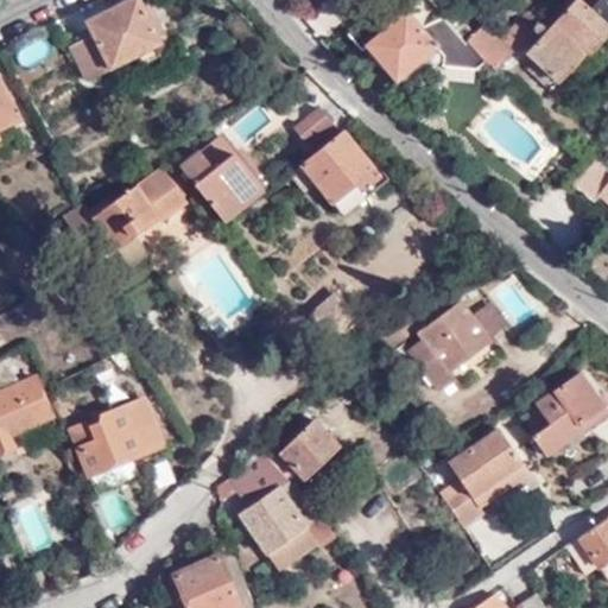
[(139,0),(130,0),(87,20),(93,32),(68,45),(86,80),(160,43),(139,0)]
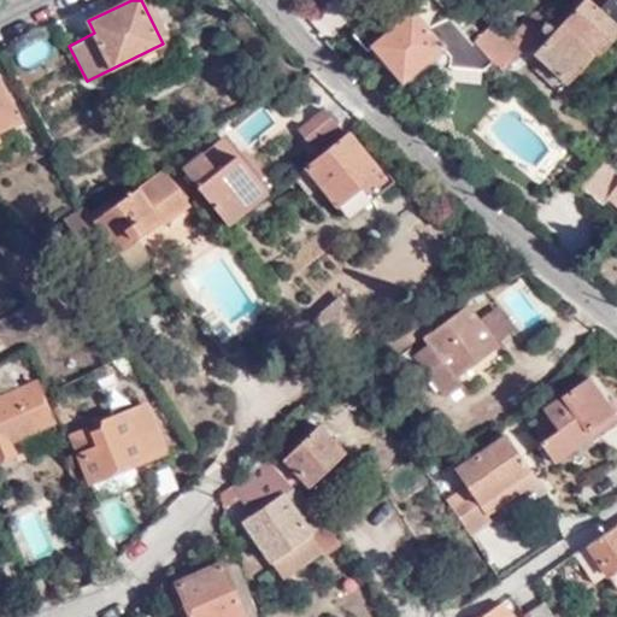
[(434,0),(444,10),(456,0),(434,0)]
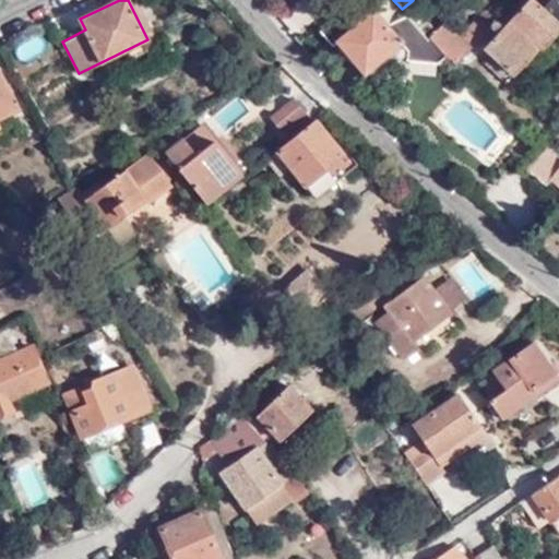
[(558,27),(558,24),(531,0),(527,0),(483,48),(509,74),(523,60),(536,47),(539,50),(558,27)]
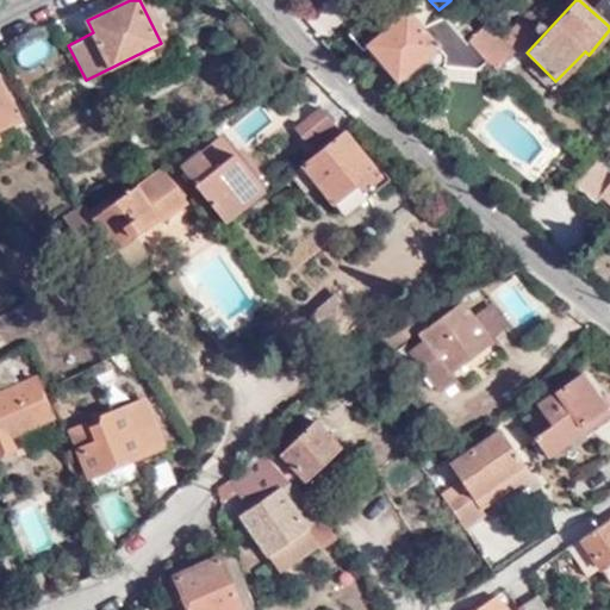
[(487,62),(497,70),(543,22),(531,10),(503,39),(485,23),(467,39),(487,62)]
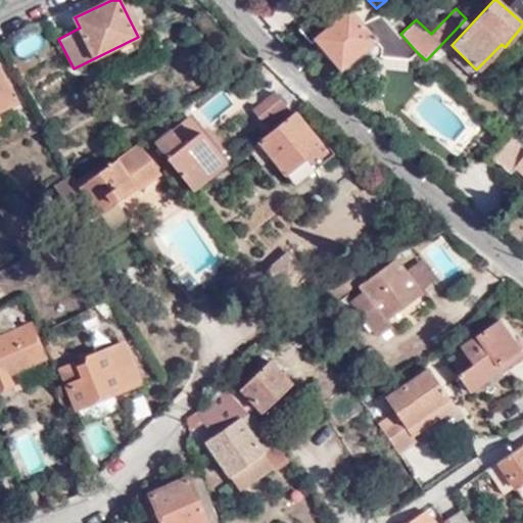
[(317,21),(294,33),(306,46),(313,41),(349,79),(379,81),(382,56),(411,58),(418,53),(400,34),(382,14),(359,24),(347,10),(337,18),(332,14),(317,21)]
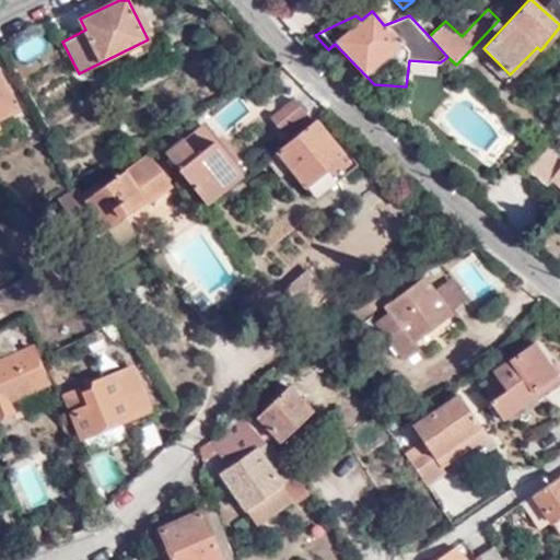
[(37,34),(12,50),(22,65),(47,48),(37,34)]
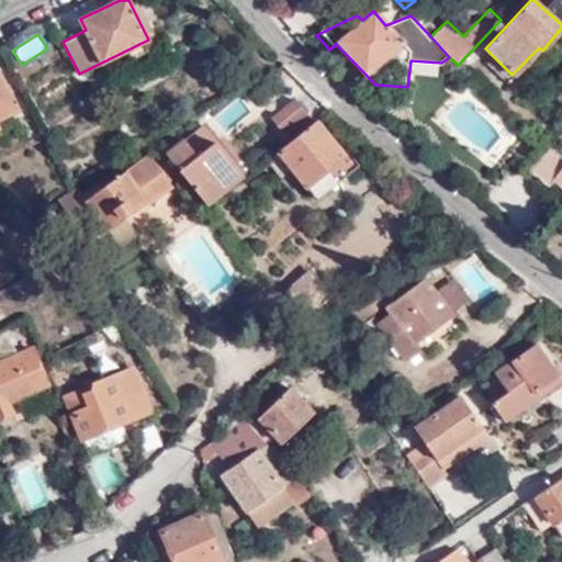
[(538,72),(526,60),(512,75),(524,86),(538,72)]
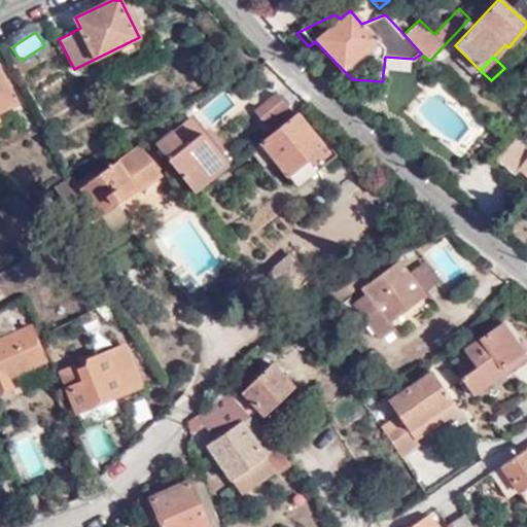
[(0,110),(15,103),(0,73),(0,110)]
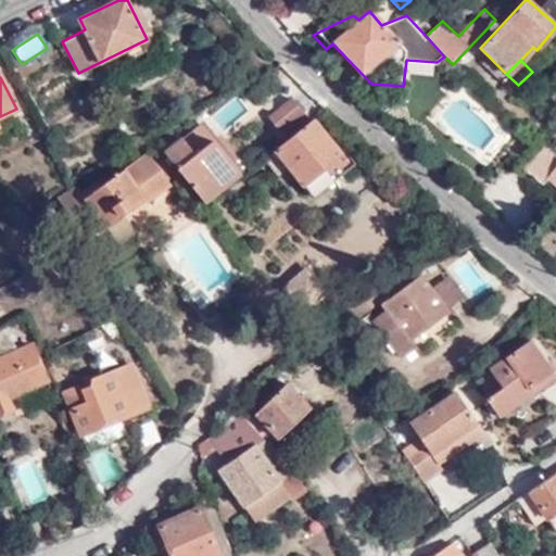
[(295,99),(273,116),(287,135),(311,116),(295,99)]
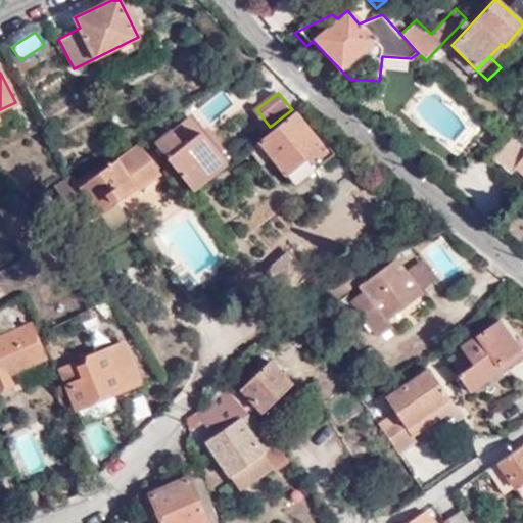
[(334,153),(296,110),(252,146),(268,162),(273,158),(293,183),(334,153)]
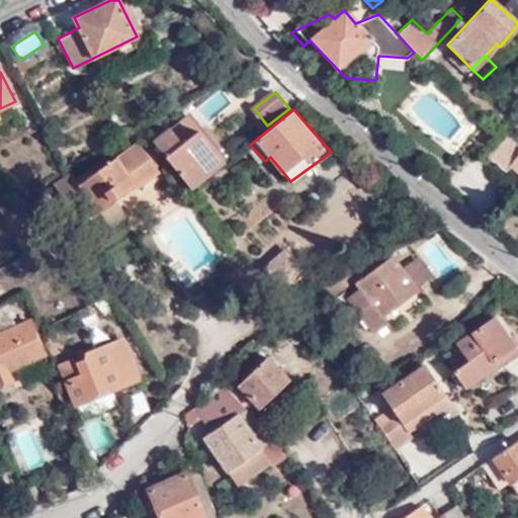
[(188,116),(172,128),(183,144),(200,131),(188,116)]
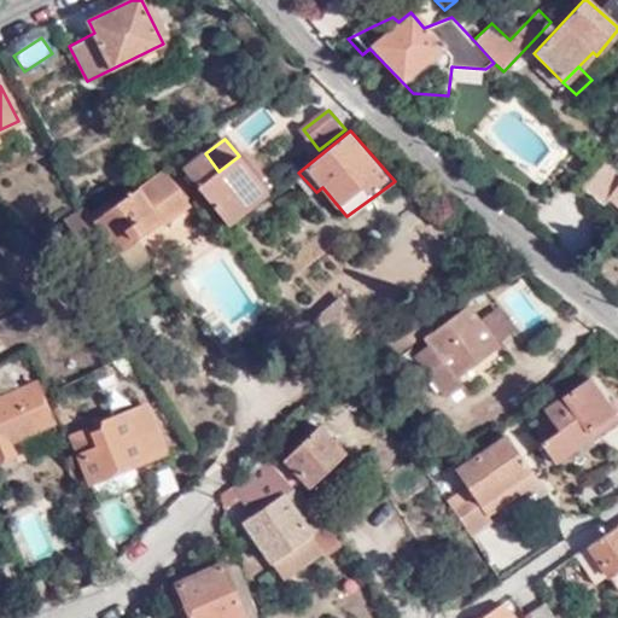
[(205,153),(185,170),(228,222),(268,192),(239,156),(219,172),(205,153)]
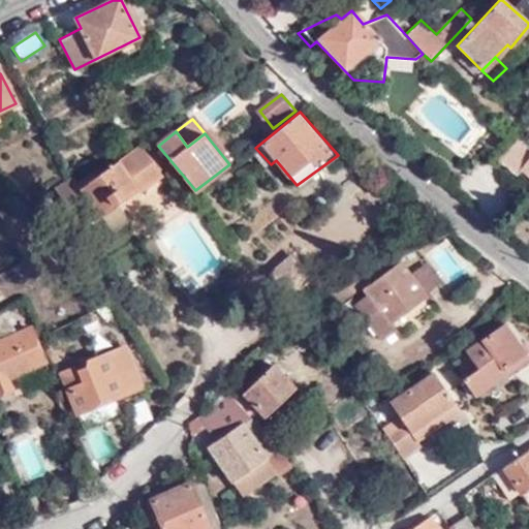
[(528,173),(528,147),(520,139),(500,163),(516,177),(524,169),(528,173)]
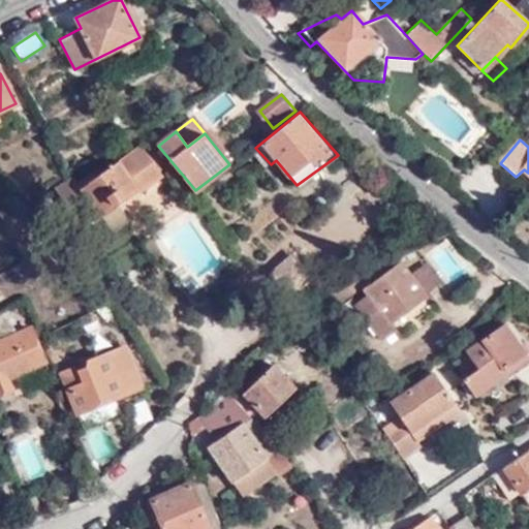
[(95,207),(99,213),(159,169),(141,143),(94,175),(90,170),(75,183),(70,177),(53,187),(67,205),(63,209),(80,230),(91,222),(89,220),(85,214),(95,207)]
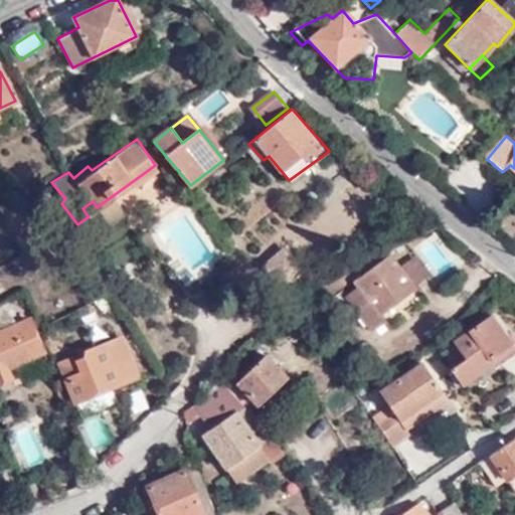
[(87,214),(97,207),(93,201),(82,208),(87,214)]
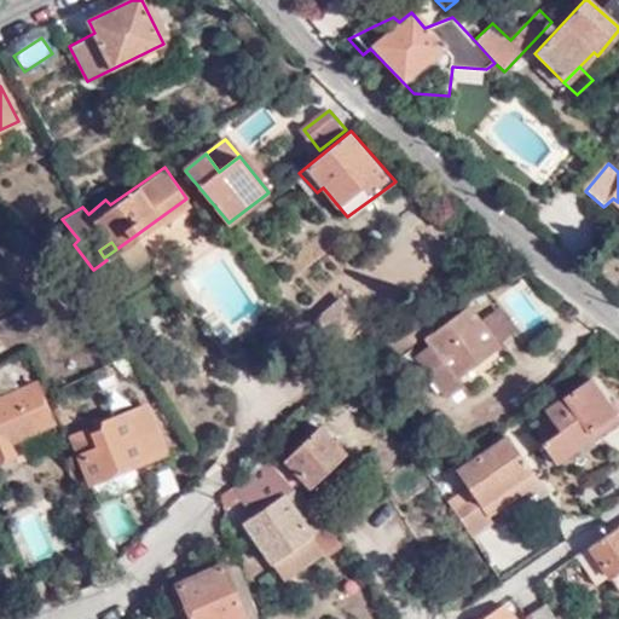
[(311,324),(335,350),(362,324),(336,299),(311,324)]
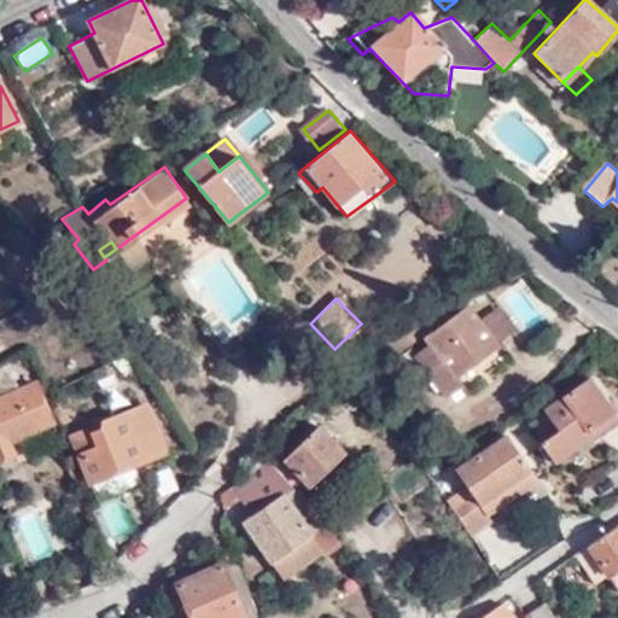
[(455,374),(497,343),(479,320),(466,301),(418,325),(424,333),(430,342),(415,353),(447,394),(461,383),(455,374)]
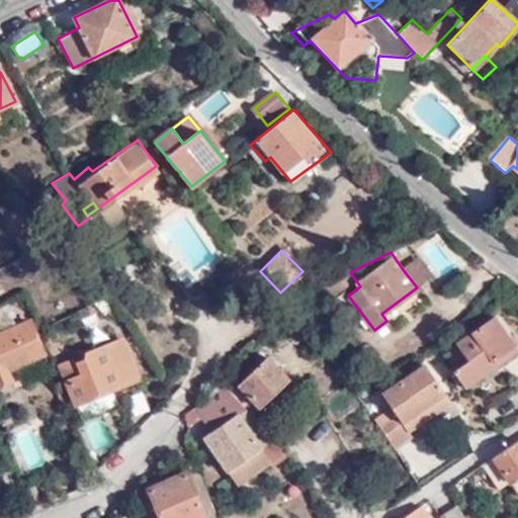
[(417,287),(432,275),(418,256),(402,268),(417,287)]
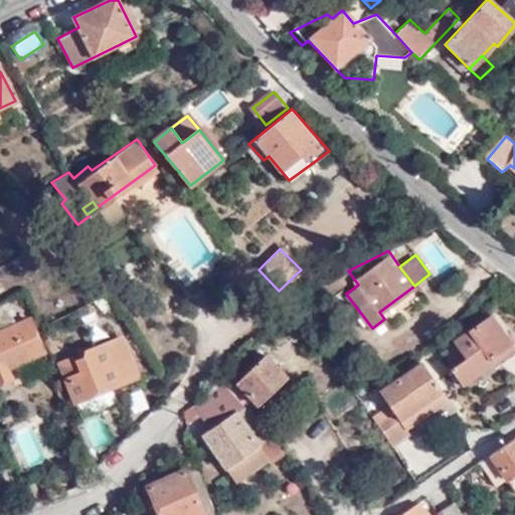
[(19,327),(11,309),(0,313),(0,385),(1,385),(4,393),(15,389),(11,380),(14,378),(10,368),(46,354),(31,321),(19,327)]
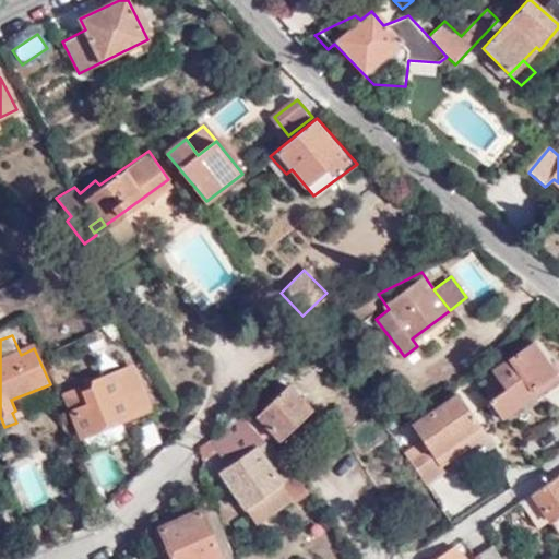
[(532,342),(489,369),(501,389),(486,397),(499,418),(535,395),(531,389),(554,375),(532,342)]
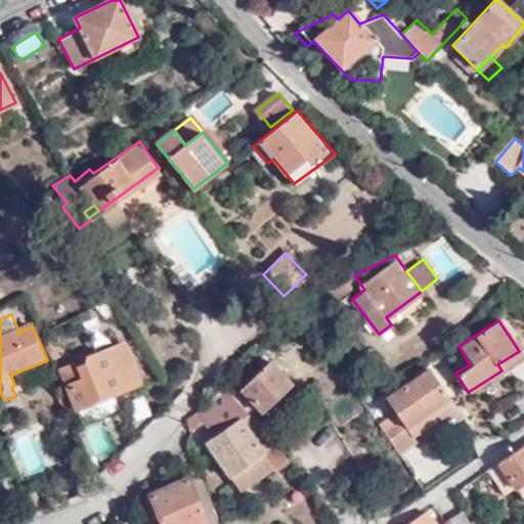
[(470,364),(459,346),(444,356),(455,373),(470,364)]
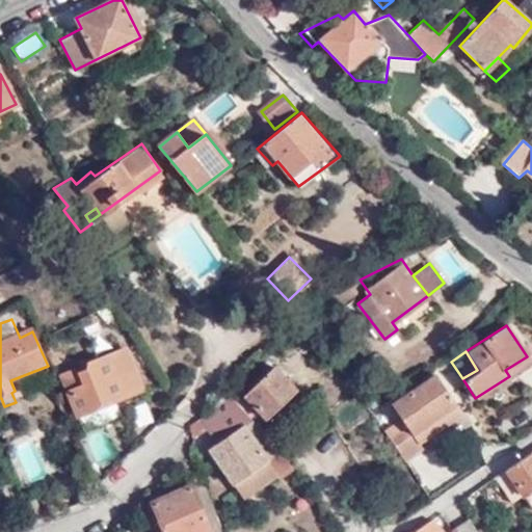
[(125,353),(61,380),(77,416),(141,391),(125,353)]
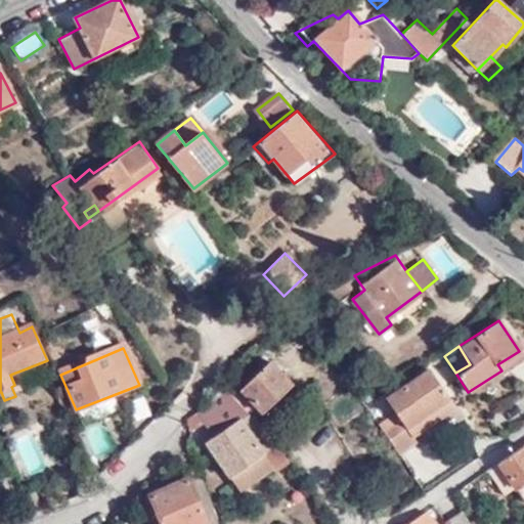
[(245,380),(241,376),(225,390),(234,400),(244,392),(274,427),(305,398),(273,364),(263,373),(258,366),(245,380)]
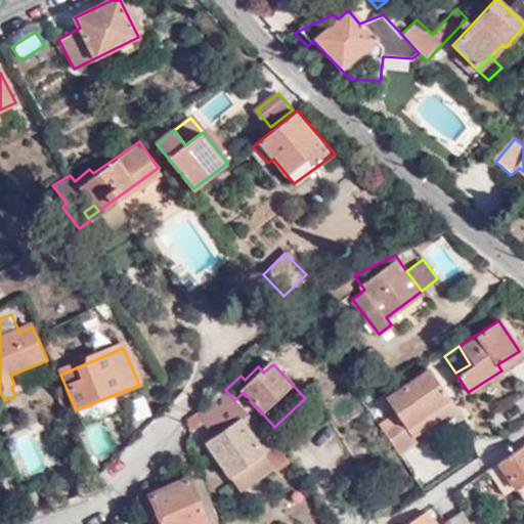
[(377,425),(397,453),(416,442),(410,433),(454,405),(428,366),(384,396),(395,411),(377,425)]
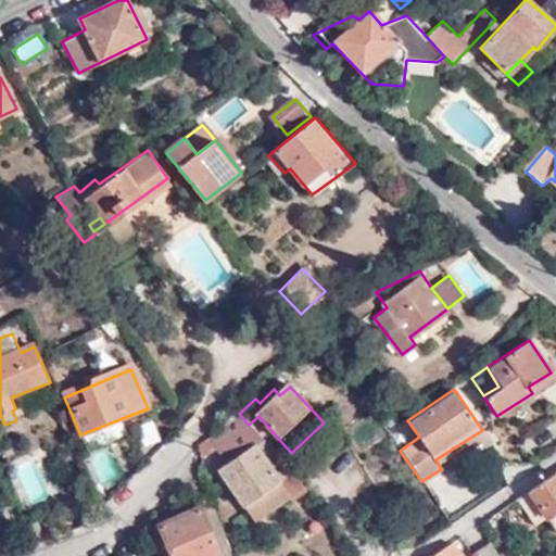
[(253,520),(288,495),(279,484),(292,476),(273,450),(249,425),(239,414),(230,421),(250,450),(226,467),(218,472),(253,520)]
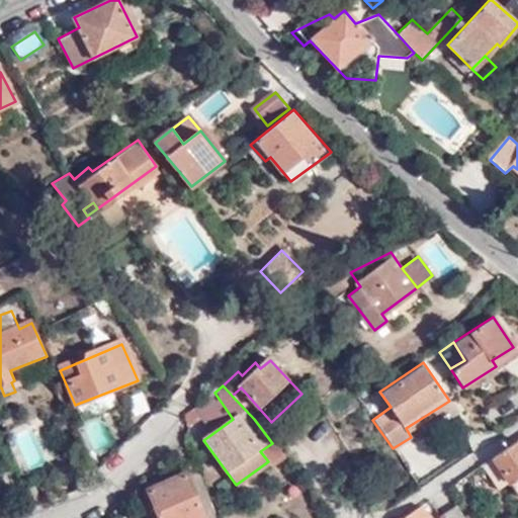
[(192,410),(210,435),(233,419),(214,393),(202,403),(192,410)]
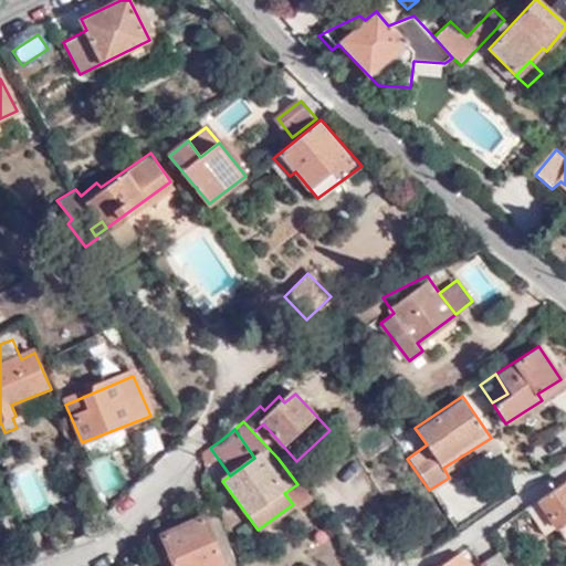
[(565,478),(538,498),(557,525),(565,540),(565,478)]
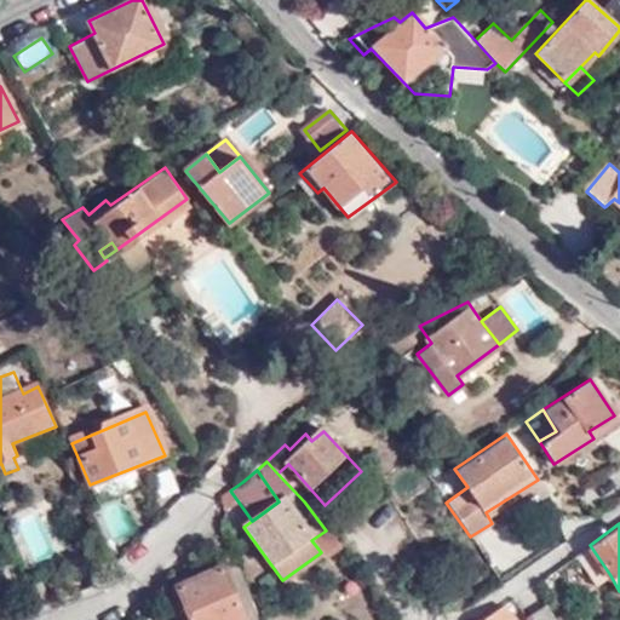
[(326,560),(340,550),(326,530),(311,540),(321,552),(326,560)]
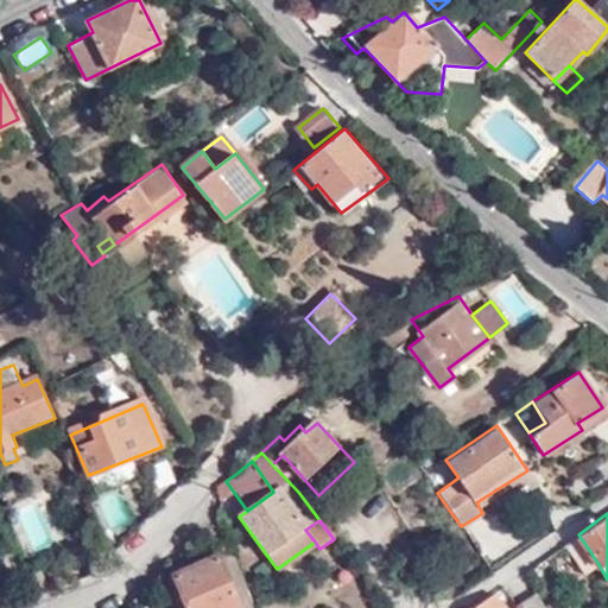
[(599,564),(578,534),(567,542),(587,572),(599,564)]
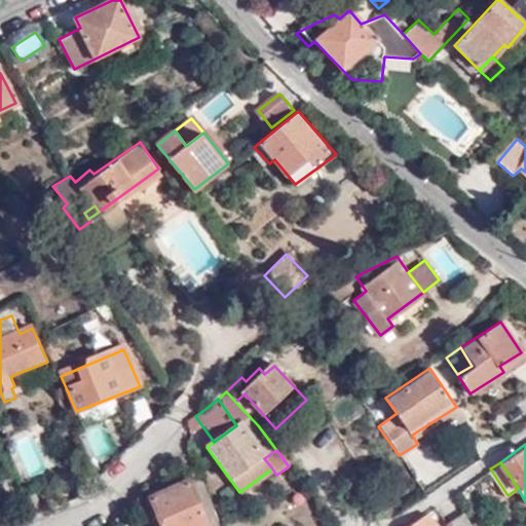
[(164,525),(202,525),(217,520),(198,472),(186,476),(189,483),(154,499),(164,525)]
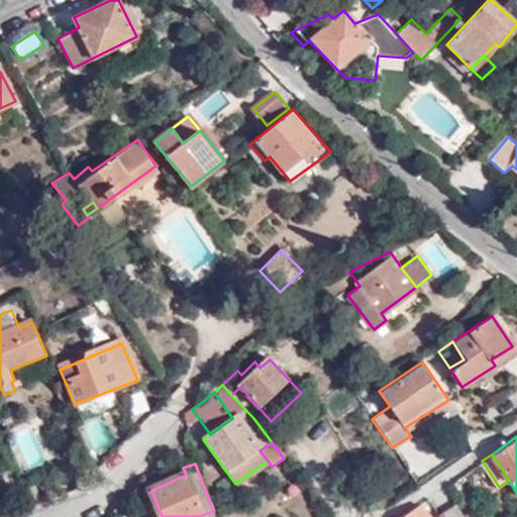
[(398,516),(427,516),(418,503),(398,516)]
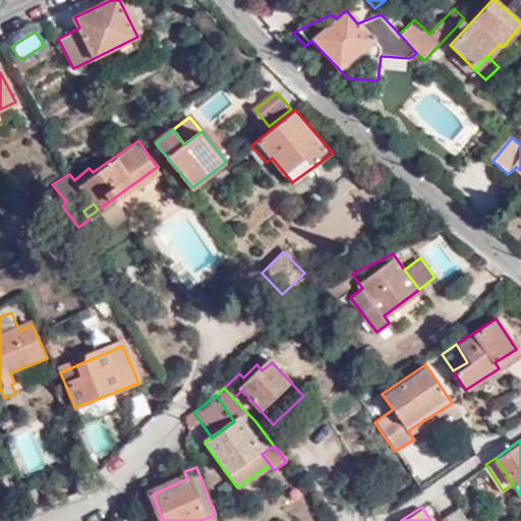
[(442,520),(466,520),(458,509),(442,520)]
